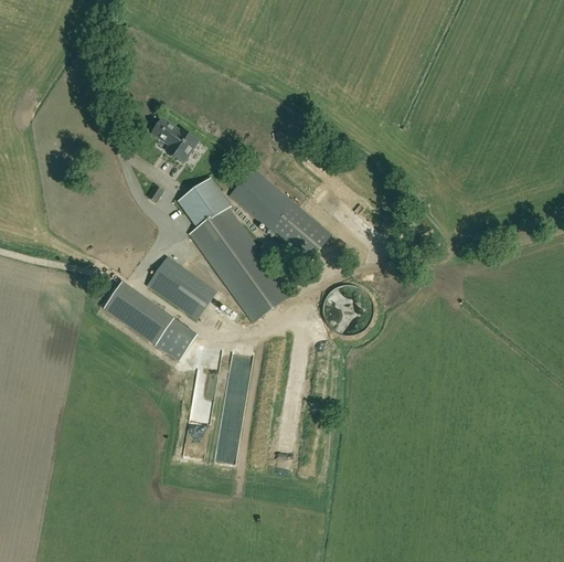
[(169,144),(179,128),(162,116),(151,130),(169,144)]
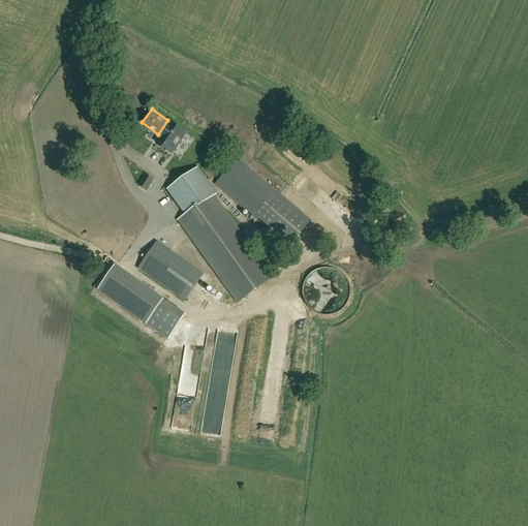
[(171,150),(185,130),(169,119),(167,120),(158,134),(155,138),(171,150)]
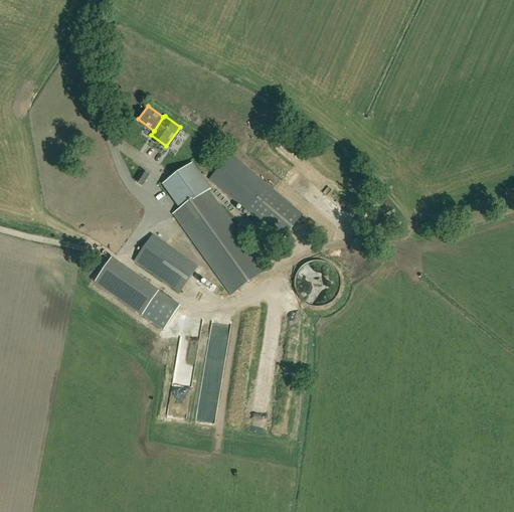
[(280,237),(302,212),(230,151),(208,176),(280,237)]
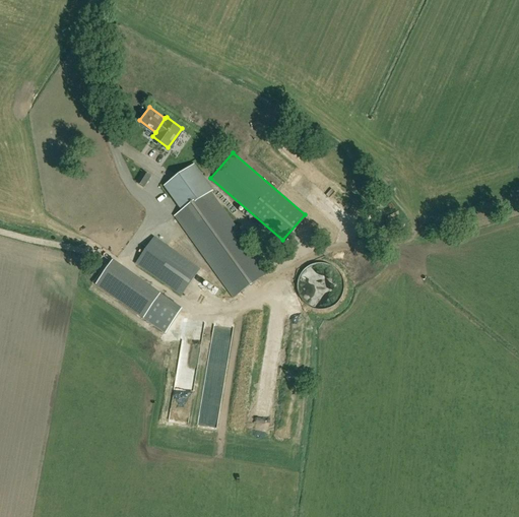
[(233,296),(268,270),(220,203),(210,189),(212,188),(193,162),(164,183),(181,208),(174,213),(185,229),(233,296)]
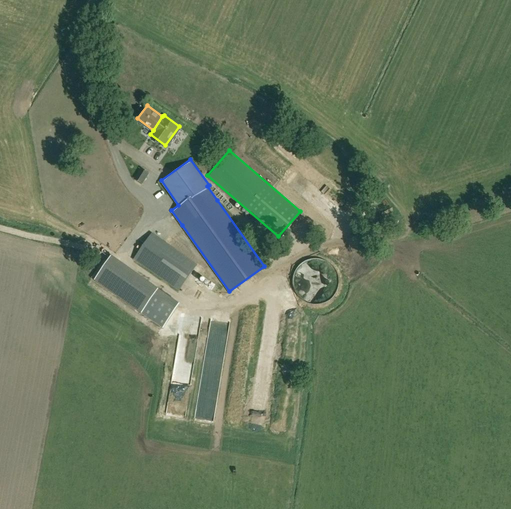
[(141,182),(148,171),(140,165),(133,177),(141,182)]
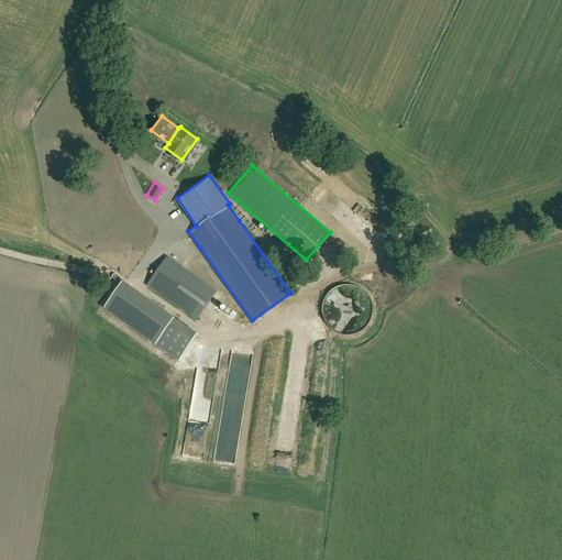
[(313,212),(327,220),(329,215),(317,208),(313,212)]
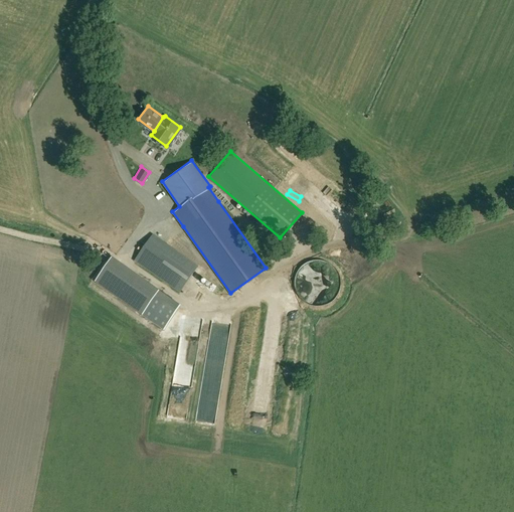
[(327,214),(333,218),(346,203),(340,199),(327,214)]
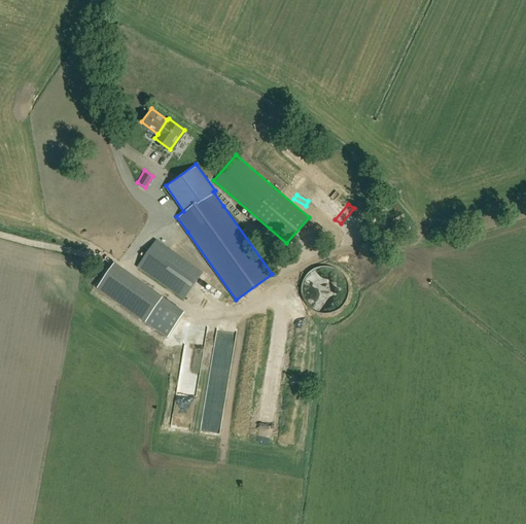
[(184,297),(202,270),(155,238),(137,264),(184,297)]
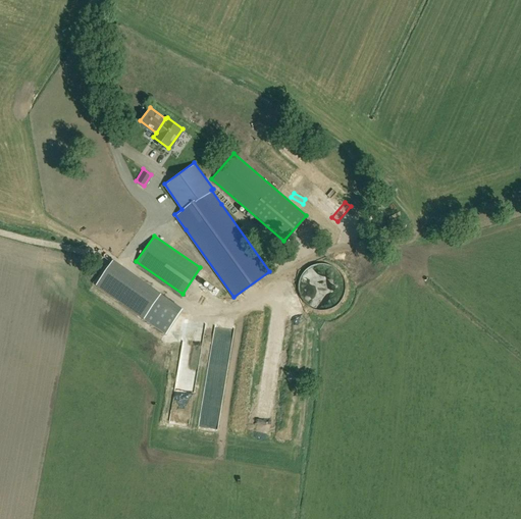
[(183,307),(135,274),(115,260),(112,259),(95,283),(116,300),(165,332),(183,307)]
